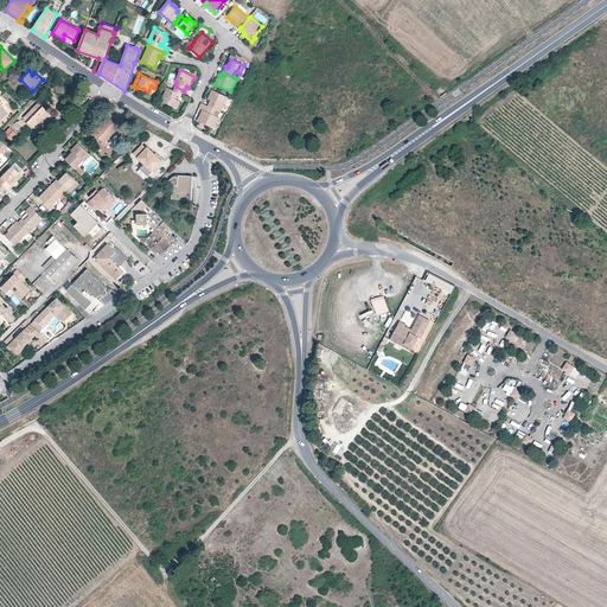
[(176,87),(173,90),(167,88),(161,101),(176,108),(179,101),(178,101),(177,100),(179,94),(181,95),(183,90),(176,87)]
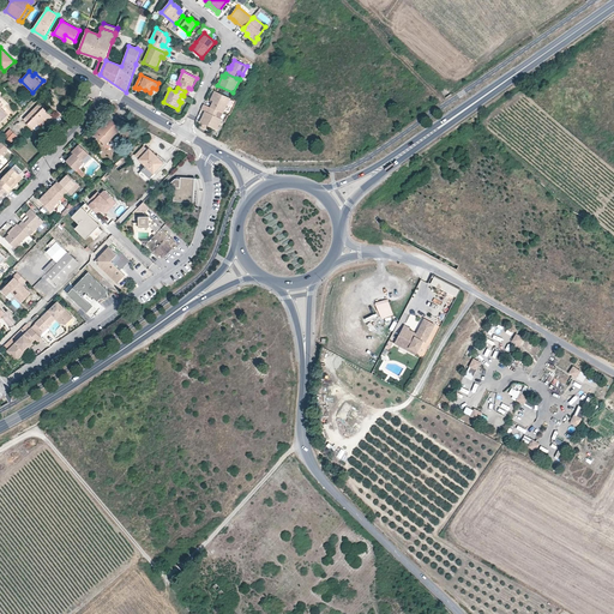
[(230,98),(215,91),(210,100),(214,101),(210,107),(217,110),(223,113),(230,98)]
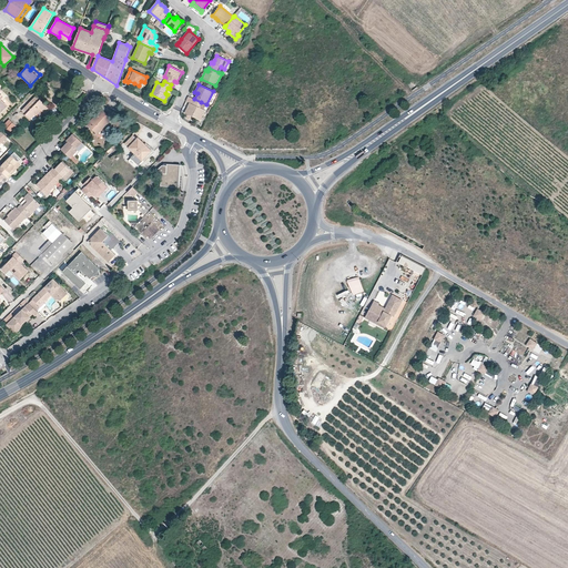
[(37,95),(22,111),(31,119),(36,114),(37,115),(39,119),(44,113),(44,114),(50,109),(43,103),(44,103),(40,99),(37,95)]
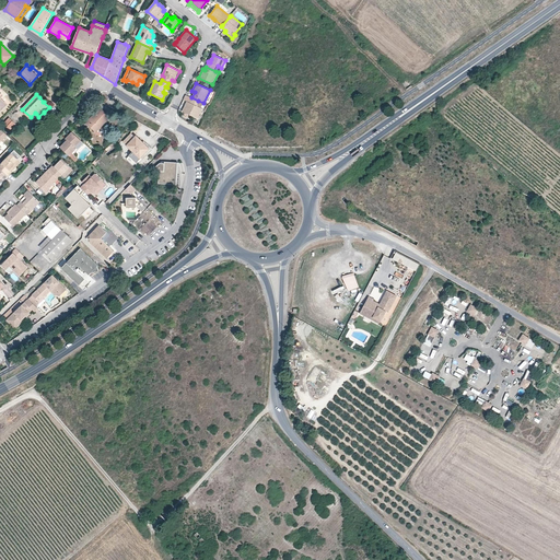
[(198,101),(191,97),(189,103),(187,102),(183,112),(198,118),(202,108),(201,108),(196,106),(198,101)]
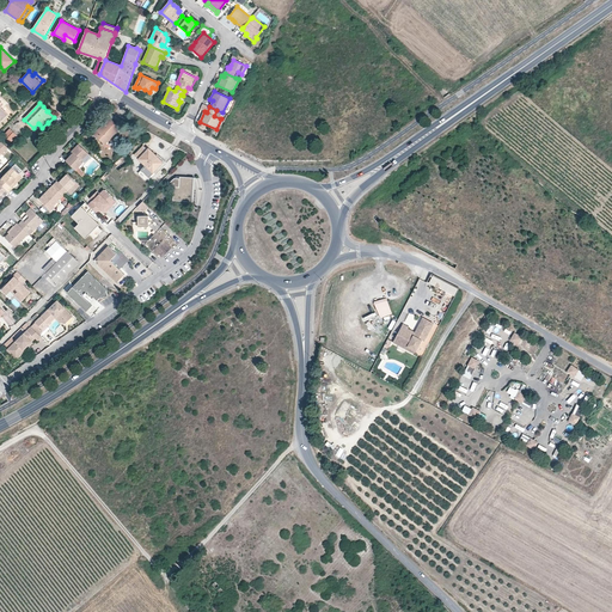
[(120,128),(110,118),(101,129),(101,128),(95,134),(104,144),(120,128)]
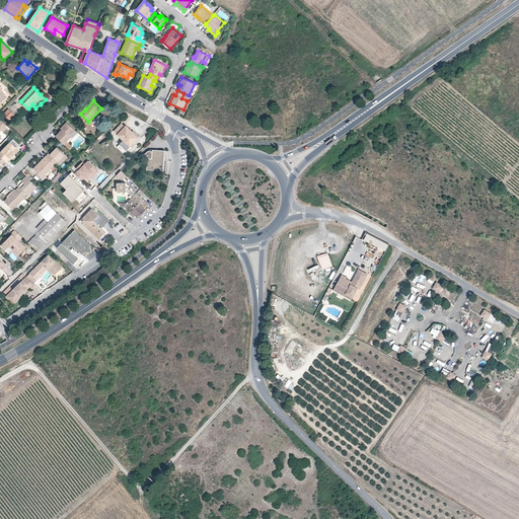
[(14,115),(8,109),(3,115),(9,121),(14,115)]
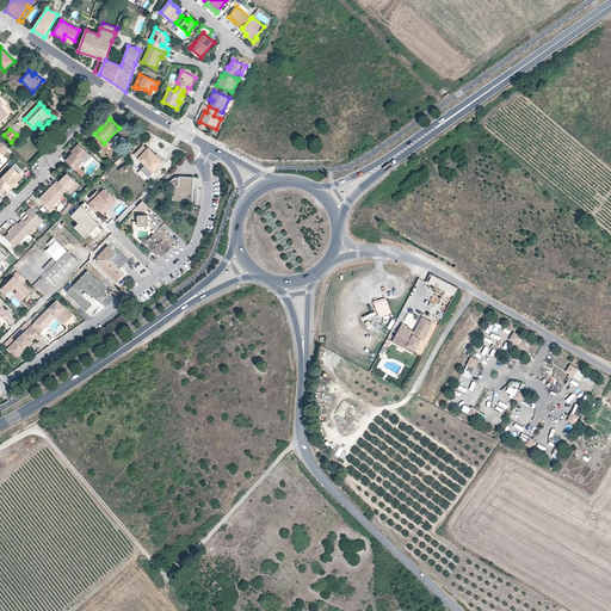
[(88,153),(79,143),(72,150),(74,152),(73,153),(68,158),(66,160),(75,170),(82,177),(85,174),(84,173),(79,167),(84,162),(81,161),(88,153)]
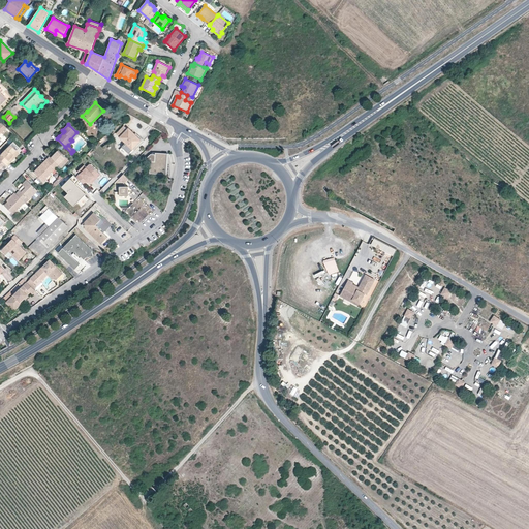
[(124,143),(118,149),(124,155),(125,154),(130,149),(131,150),(142,141),(137,136),(135,137),(123,124),(114,133),(124,143)]
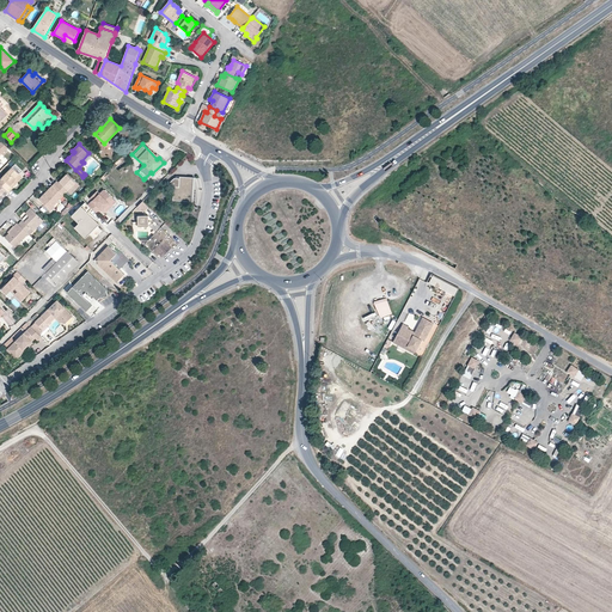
[(18,182),(23,177),(19,175),(13,167),(12,167),(0,179),(0,184),(8,193),(13,188),(12,188),(11,185),(17,181),(18,182)]
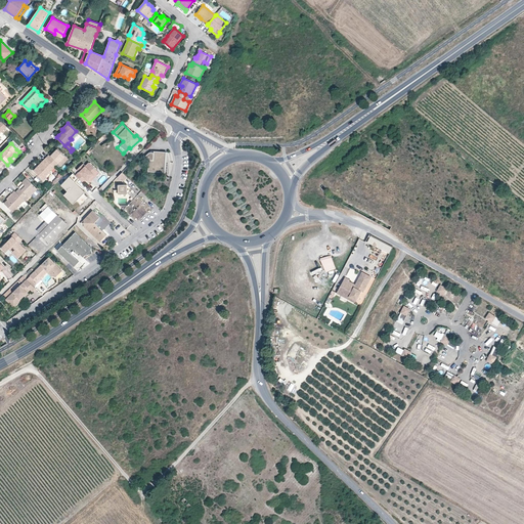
[(49,155),(45,159),(54,167),(57,164),(60,167),(69,159),(58,148),(50,156),(49,155)]
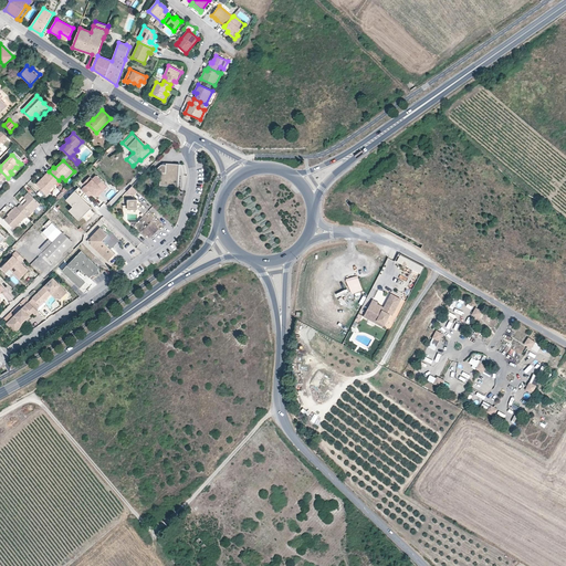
[(178,186),(179,164),(166,163),(166,165),(161,165),(158,168),(157,173),(161,174),(160,186),(178,186)]
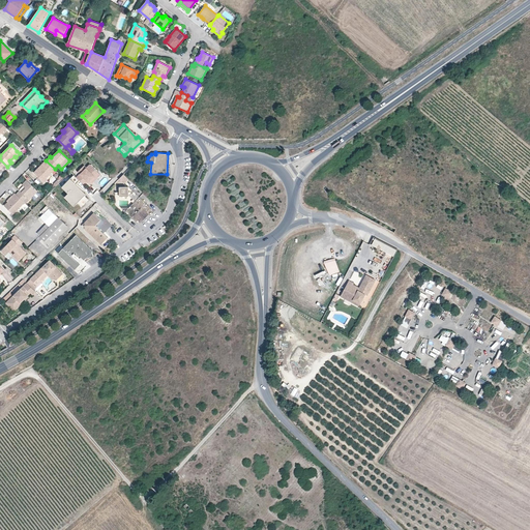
[(47,178),(55,169),(46,160),(46,159),(38,168),(39,169),(35,174),(43,182),(47,178)]
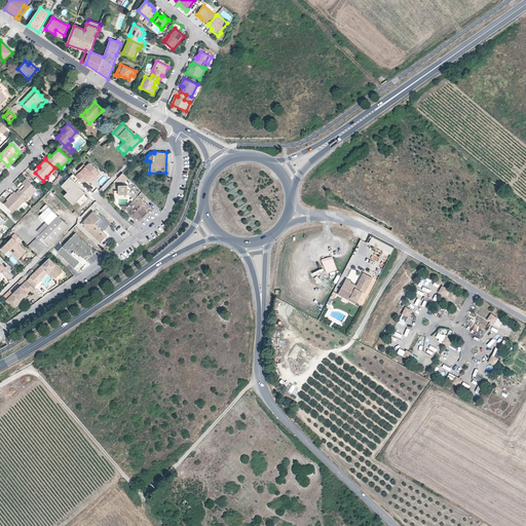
[(99,173),(88,163),(84,167),(79,173),(76,177),(79,180),(82,183),(85,179),(86,180),(92,174),(95,176),(99,173)]
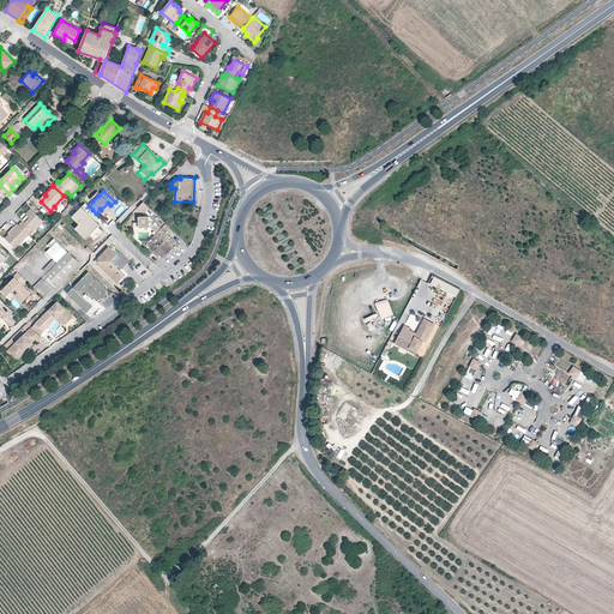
[(143,202),(138,208),(144,214),(149,208),(143,202)]
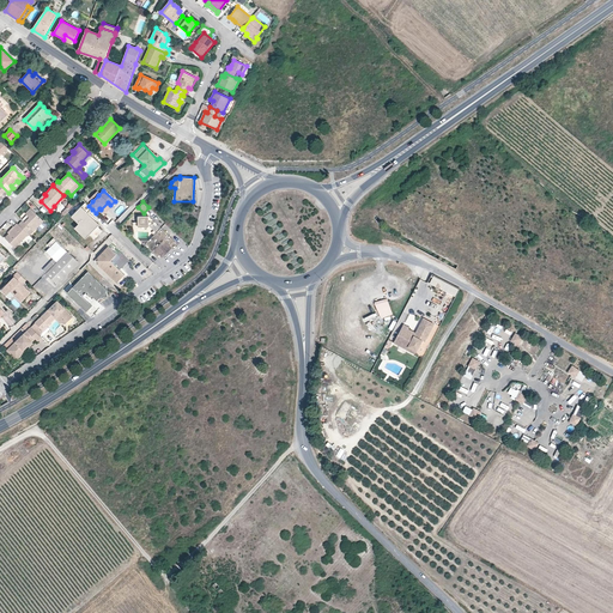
[(99,225),(87,214),(92,210),(89,206),(85,204),(72,218),(79,225),(76,229),(86,240),(90,235),(89,234),(90,231),(92,234),(99,225)]
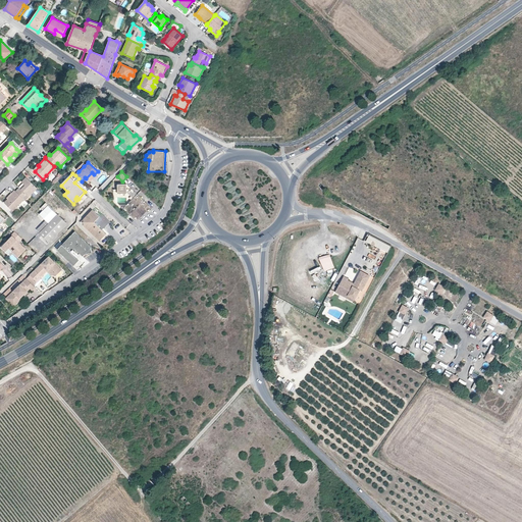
[(19,188),(15,191),(24,200),(25,201),(32,195),(38,189),(27,177),(21,181),(23,185),(24,185),(20,189),(19,189),(19,188)]
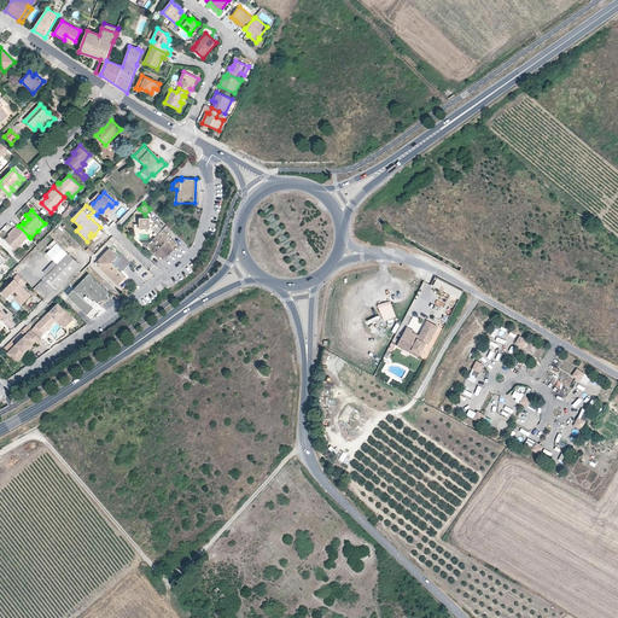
[(150,217),(139,217),(139,225),(139,228),(151,228),(150,217)]
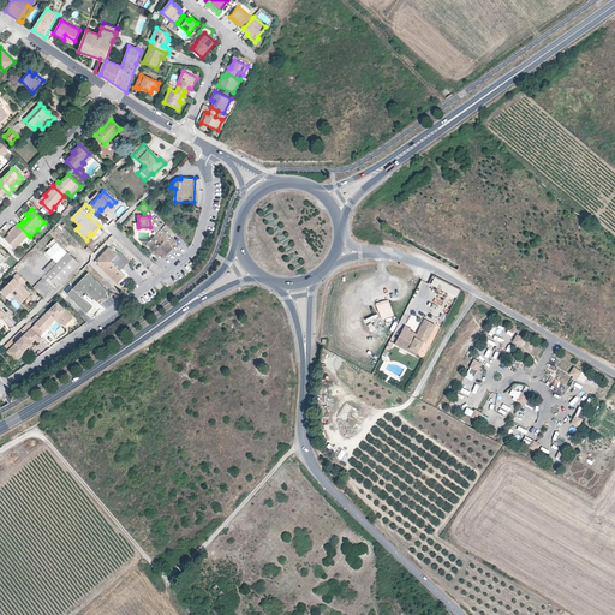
[(162,228),(149,216),(150,227),(156,234),(162,228)]
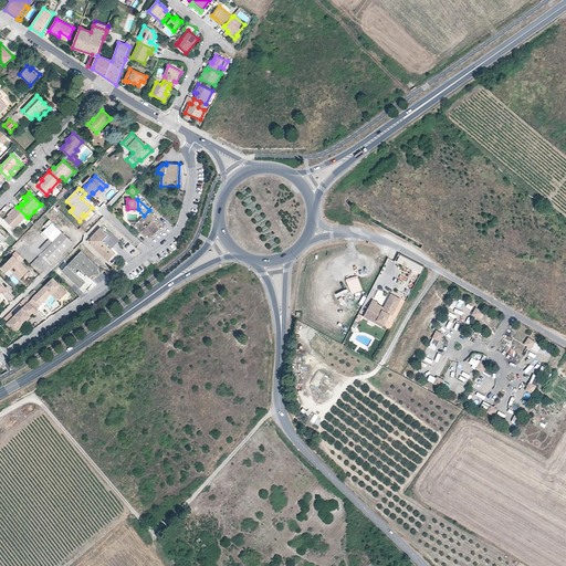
[(17,207),(16,206),(12,209),(13,210),(4,220),(14,229),(19,224),(27,217),(17,207)]
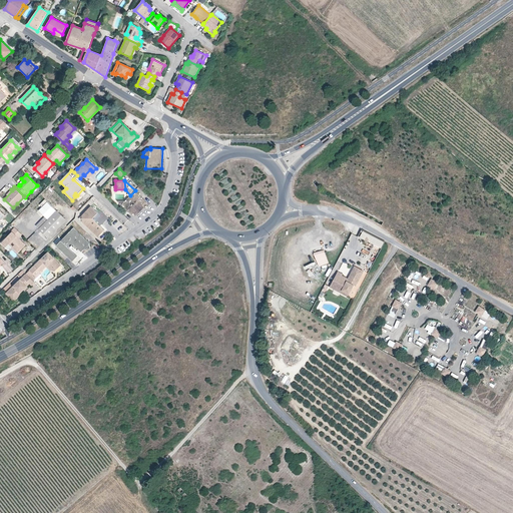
[(149,204),(135,190),(130,195),(125,201),(120,200),(119,203),(121,205),(132,216),(134,213),(142,206),(143,207),(144,208),(145,208),(146,208),(149,204)]
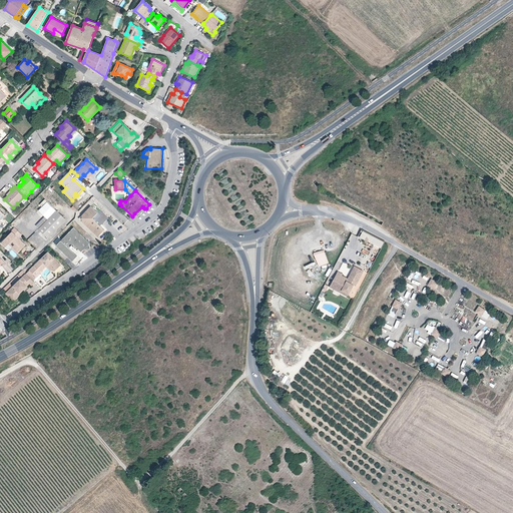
[(48,219),(57,210),(45,199),(40,204),(42,206),(39,210),(45,216),(48,219)]
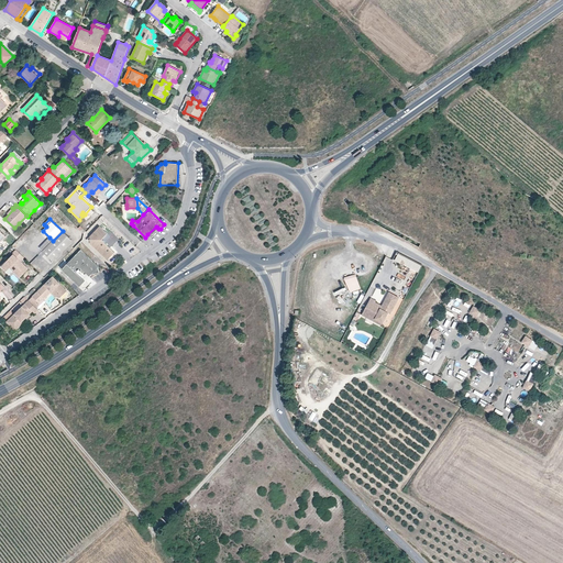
[(108,233),(100,227),(90,236),(90,243),(108,260),(114,252),(101,240),(108,233)]
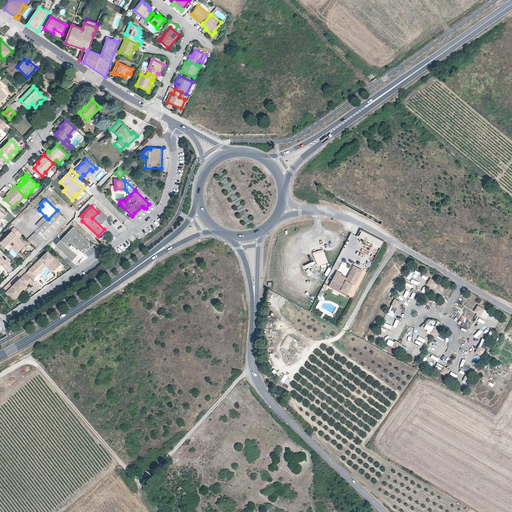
[(143,207),(142,206),(134,213),(135,214),(143,207)]
